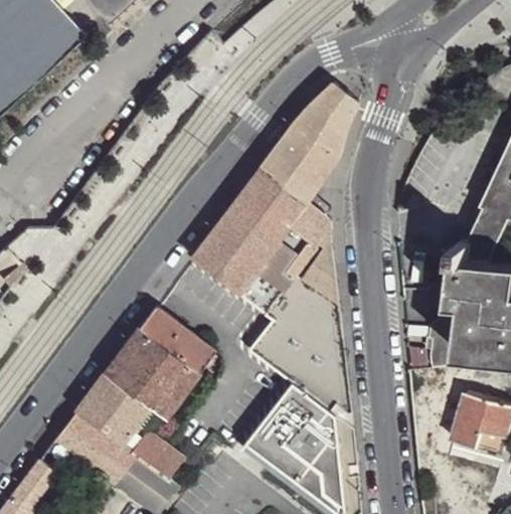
[(0,116),(90,39),(55,0),(0,0),(0,116)]
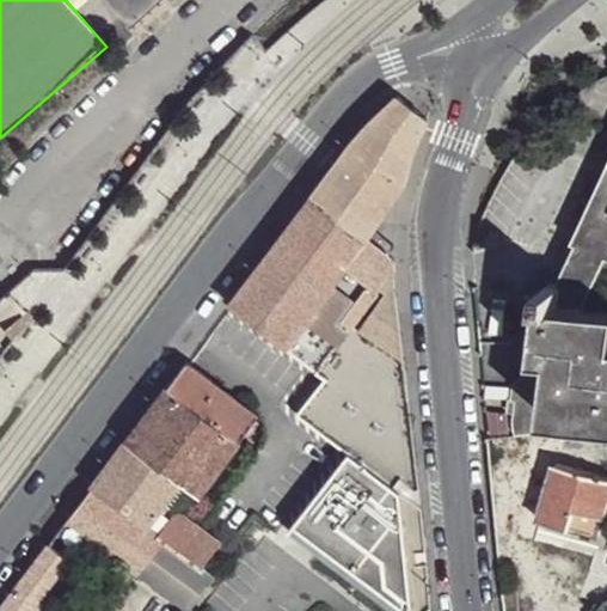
[(421,124),(391,99),(360,130),(306,201),(360,242),(400,182),(409,151),(421,124)]
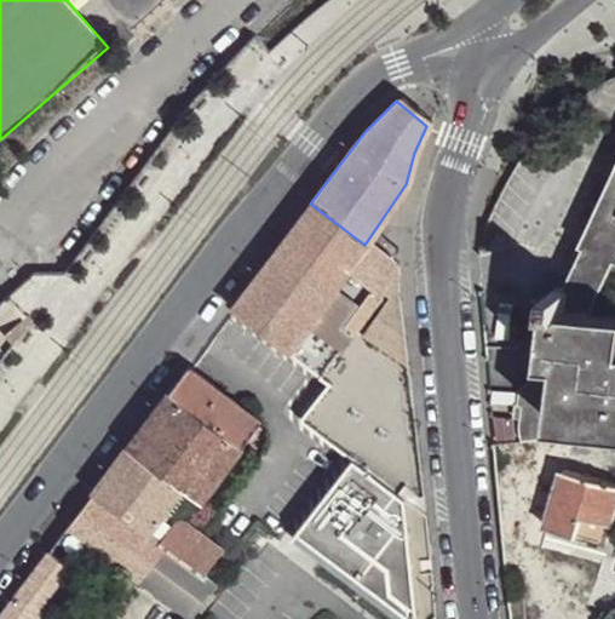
[(614,175),(558,308),(569,310),(568,319),(587,321),(610,270),(614,271),(614,175)]
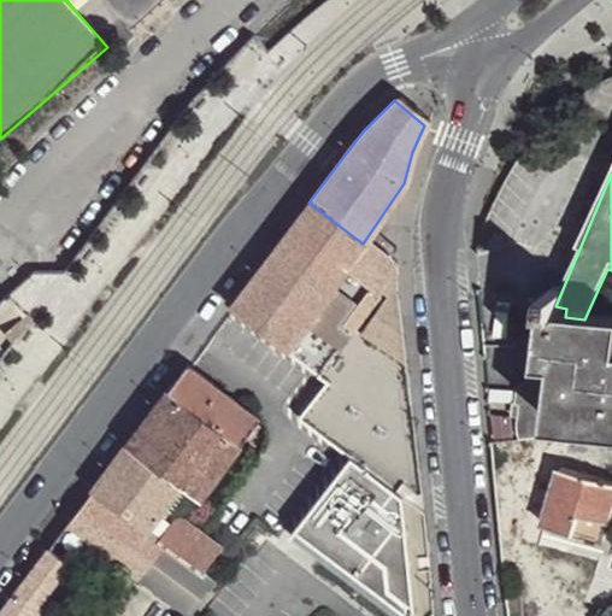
[(363,244),(309,203),(228,309),(230,311),(323,383),(296,418),(311,432),(347,458),(416,510),(409,427),(404,375),(388,264),(368,247),(363,244)]
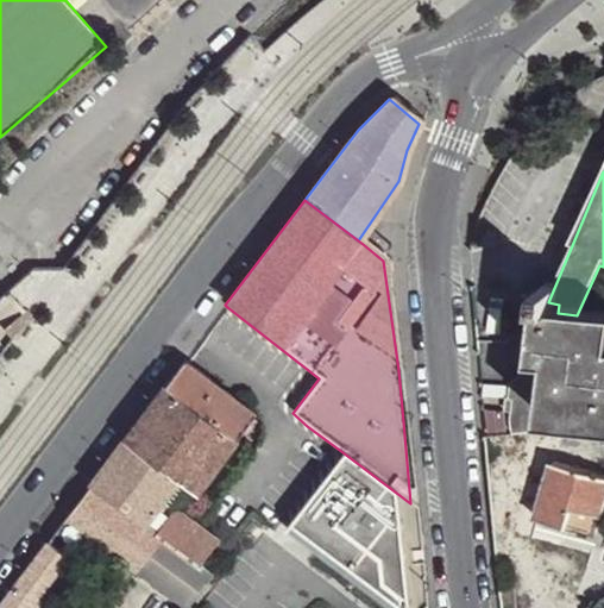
[(603,319),(558,315),(558,313),(559,305),(548,302),(539,301),(533,362),(546,364),(545,377),(541,426),(603,433),(603,319)]
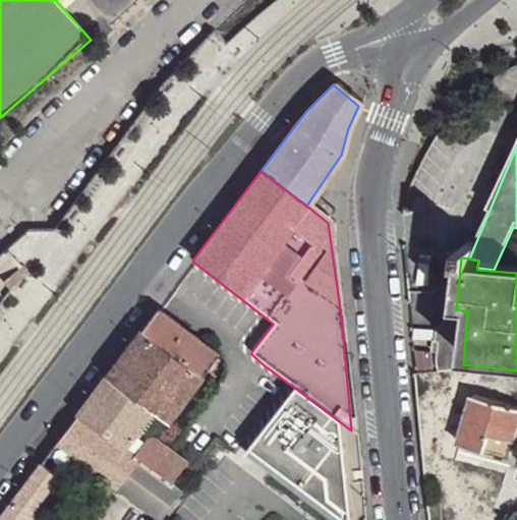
[(215,357),(155,310),(104,377),(150,411),(159,418),(166,422),(215,357)]
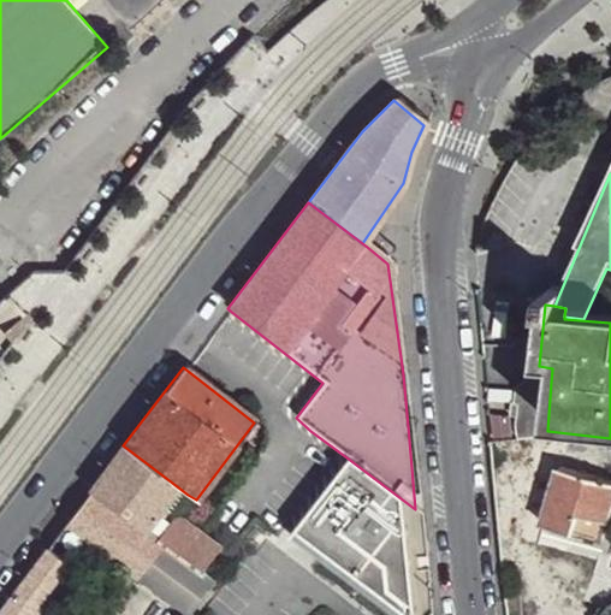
[(522,379),(509,394),(508,408),(515,409),(512,439),(546,442),(547,431),(551,382),(522,379)]
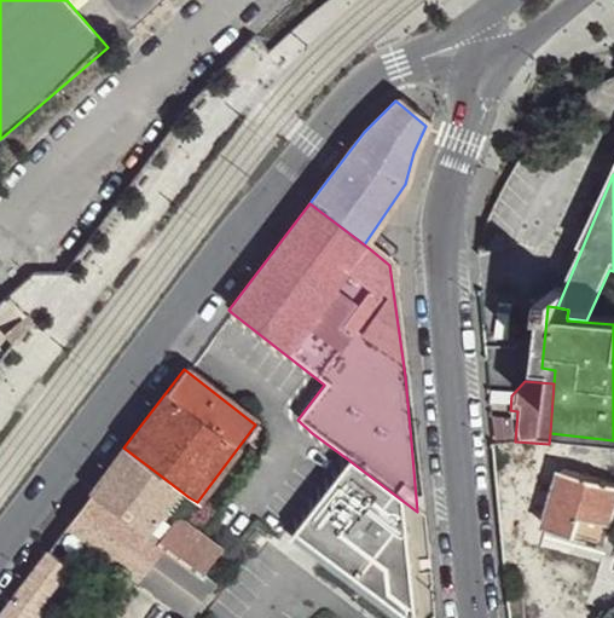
[(178,489),(123,448),(91,492),(65,525),(185,616),(189,616),(212,585),(198,576),(218,552),(173,518),(189,497),(178,489)]
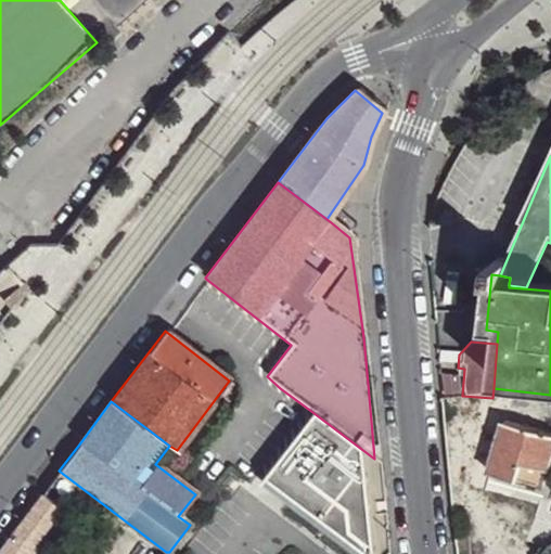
[(382,553),(374,459),(312,412),(263,476),(362,553),(382,553)]
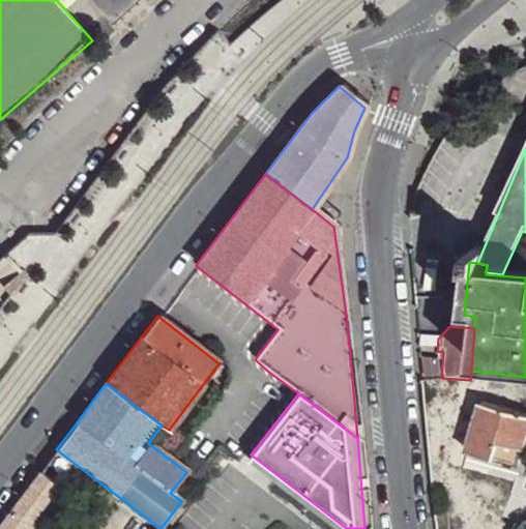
[(525,414),(477,401),(464,449),(512,465),(525,414)]
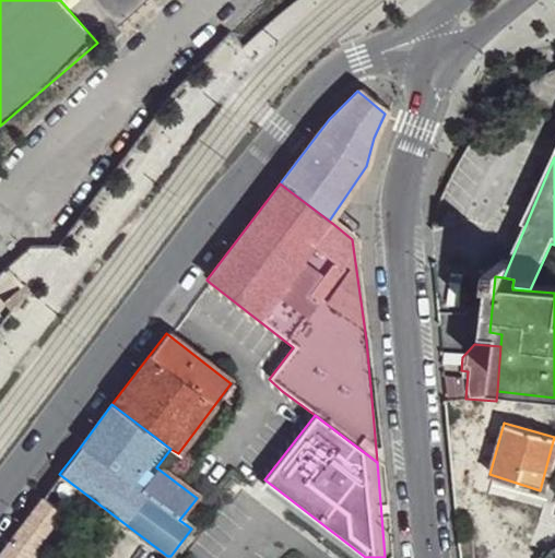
[(63,494),(51,485),(42,497),(54,507),(63,494)]
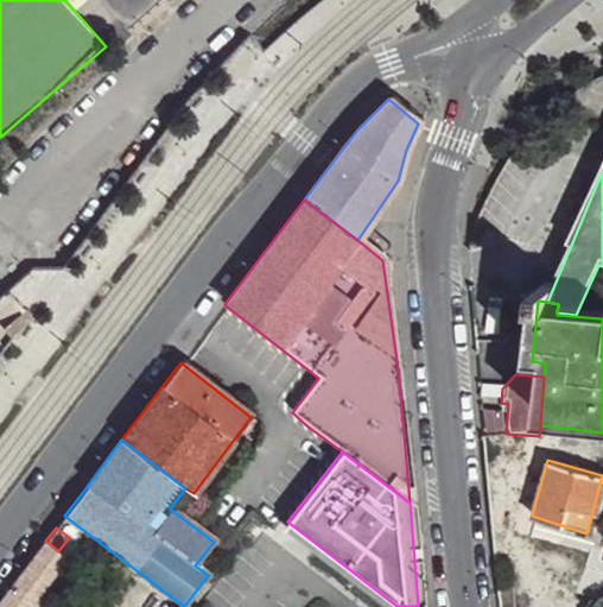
[(58,551),(45,541),(0,599),(0,606),(26,606),(64,556),(58,551)]
